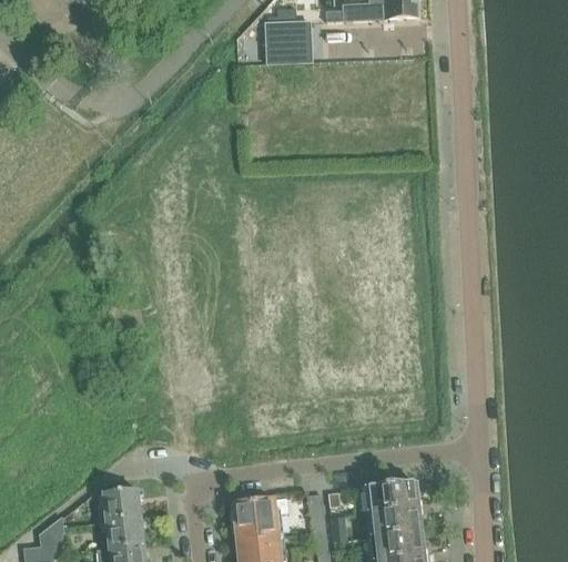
[(372,0),(372,2),(344,4),(344,10),(345,20),(368,19),(419,17),(419,13),(418,0),(372,0)]
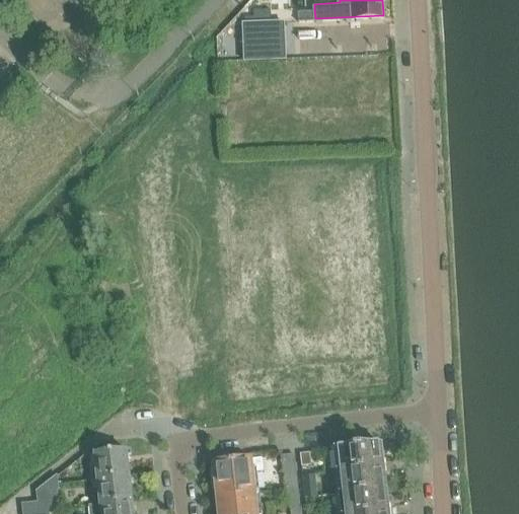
[(276,5),(257,6),(258,20),(277,19),(276,5)]
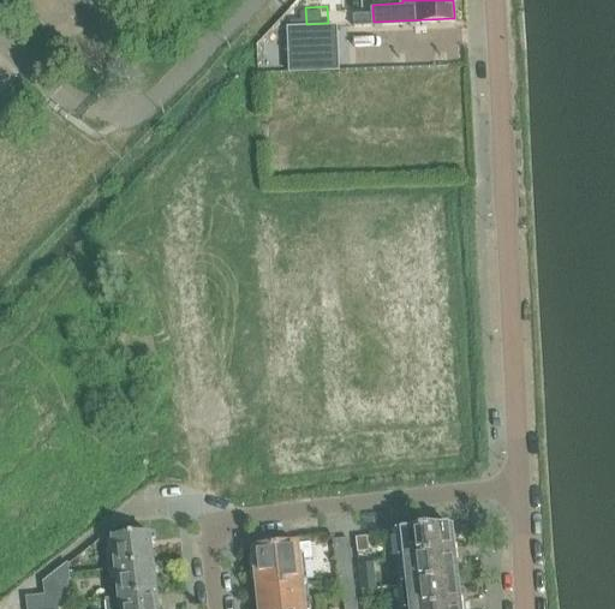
[(294,9),(290,9),(290,25),(306,24),(305,9),(294,9)]
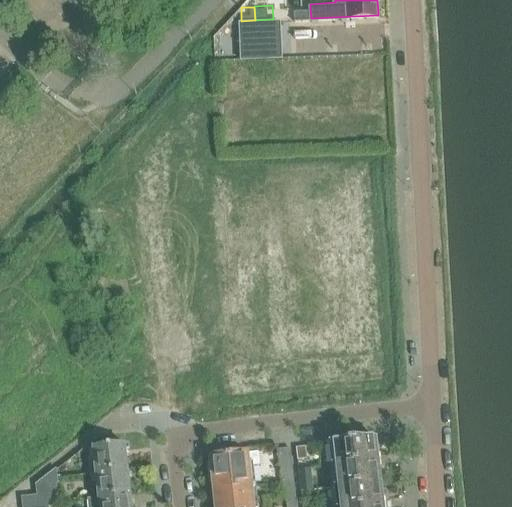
[(241,21),(239,21),(241,57),(282,55),(281,20),(272,20),(255,21),(241,21)]
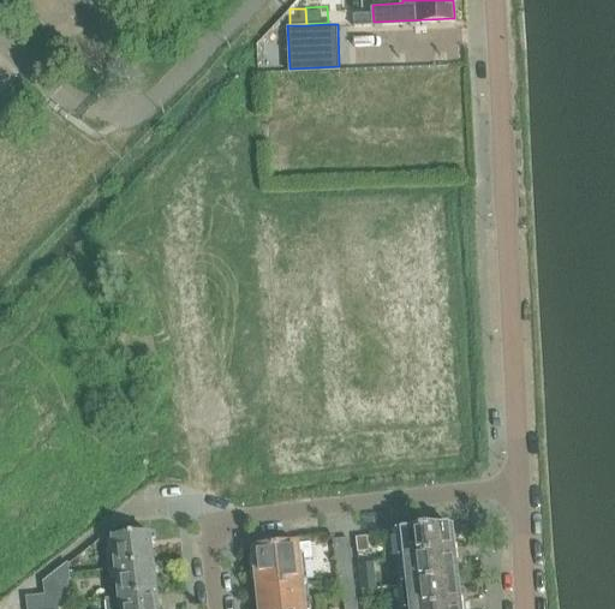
[(452,523),(399,529),(405,583),(458,577),(452,523)]
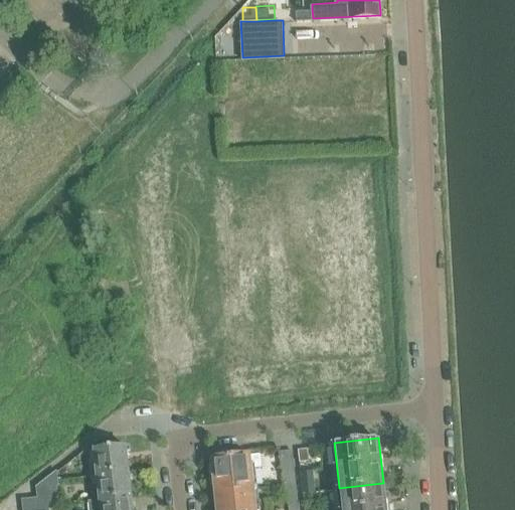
[(98,474),(129,470),(126,444),(96,447),(98,474)]
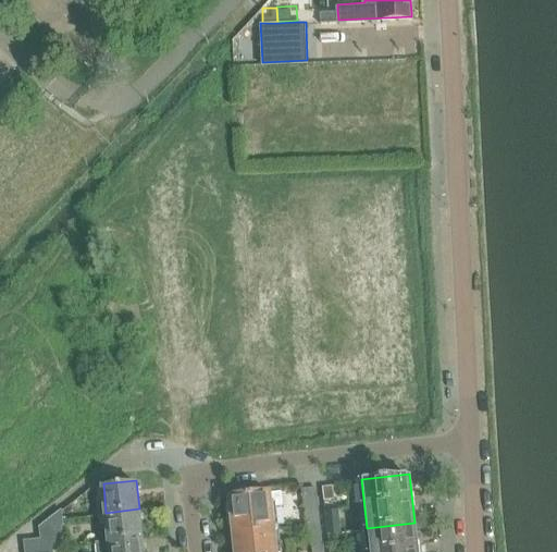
[(333,482),(322,485),(325,505),(339,503),(338,497),(335,497),(333,482)]
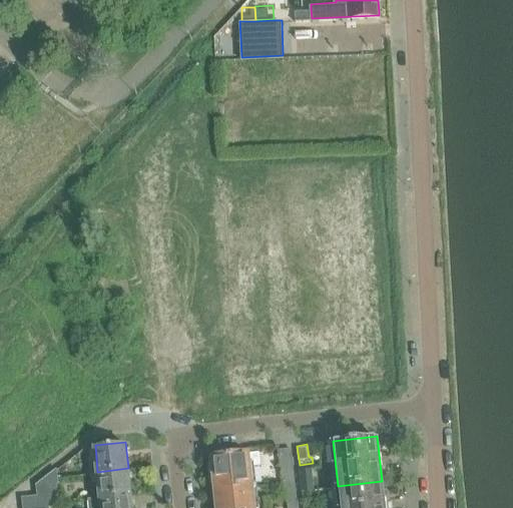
[(292,446),(279,448),(282,470),(285,470),(294,469),(292,446)]
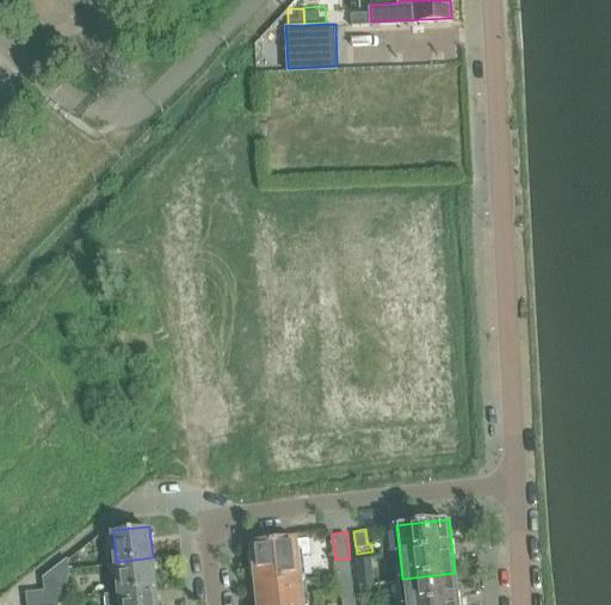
[(252,542),(257,586),(259,604),(303,604),(298,553),(310,551),(308,536),(252,542)]
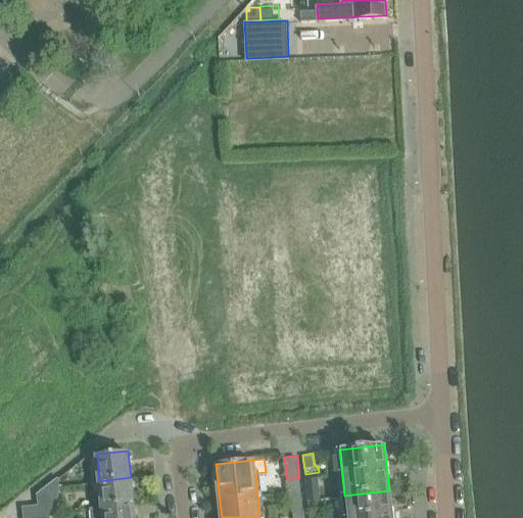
[(321,499),(318,475),(305,476),(307,498),(307,500),(321,499)]
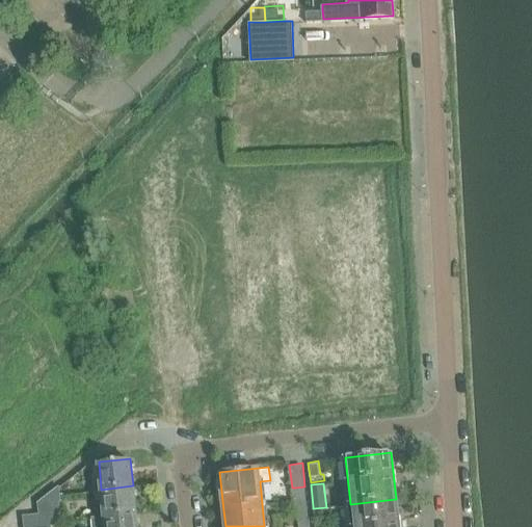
[(40,512),(59,509),(58,499),(60,498),(59,484),(38,501),(40,512)]
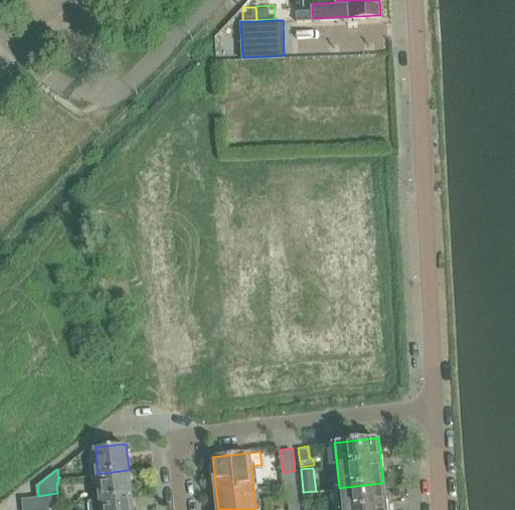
[(101,498),(132,495),(129,470),(98,474),(101,498)]
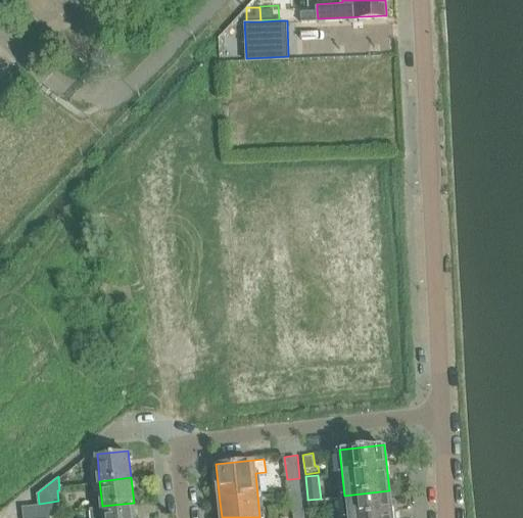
[(290,479),(287,479),(289,499),(292,499),(294,510),(294,517),(303,517),(302,509),(301,498),(300,488),(299,478),(290,479)]
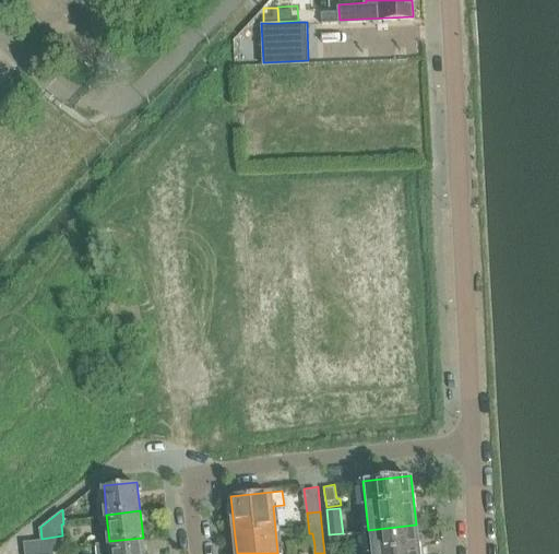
[(419,553),(418,543),(416,525),(368,530),(370,553),(419,553)]
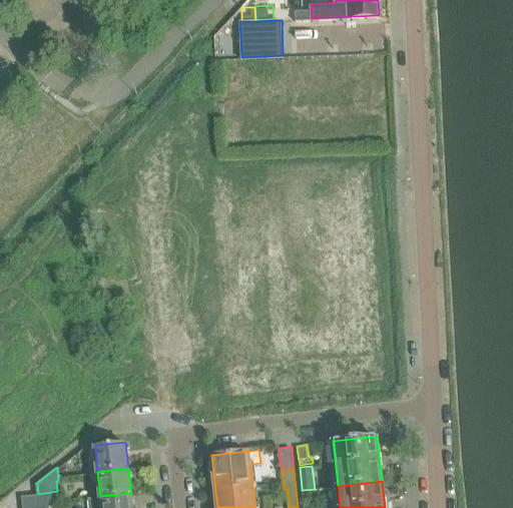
[(24,507),(49,504),(59,503),(57,491),(38,494),(22,495),(24,507)]
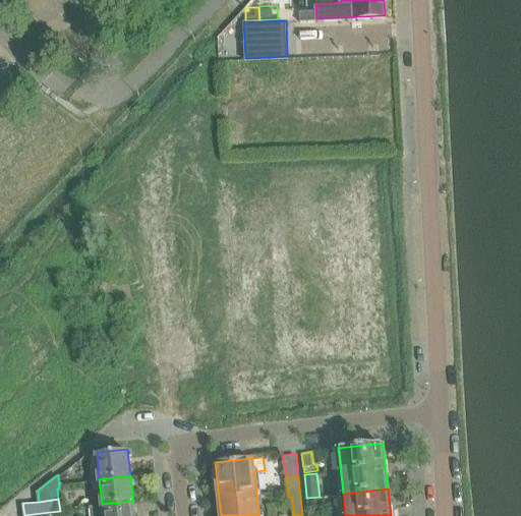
[(102,504),(90,506),(91,515),(134,515),(133,501),(102,504)]
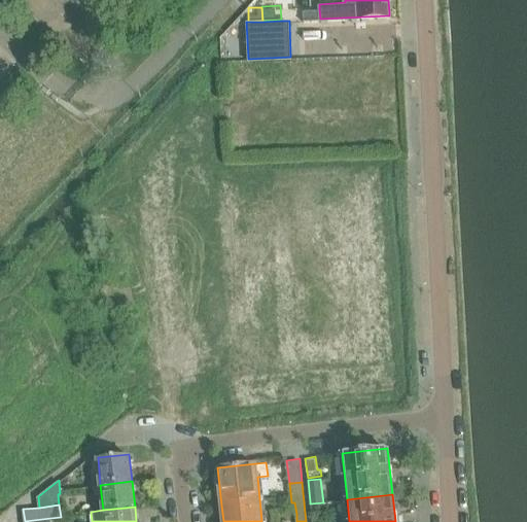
All buildings are outlined.
